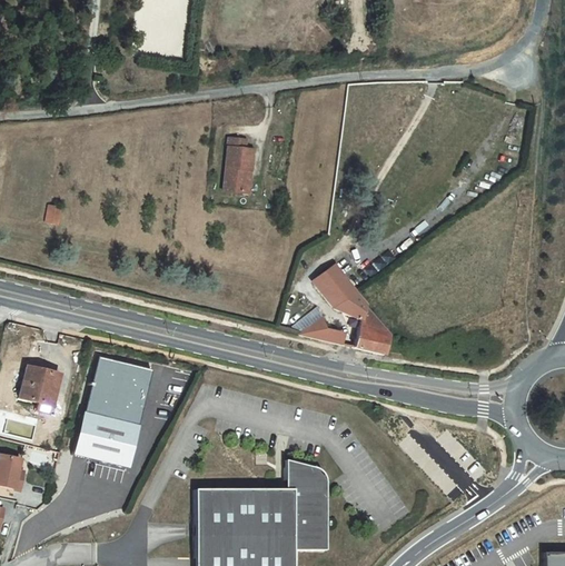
[(249,137),(233,136),(227,188),(248,190),(250,168),(255,168),(257,147),(249,147),(249,137)]
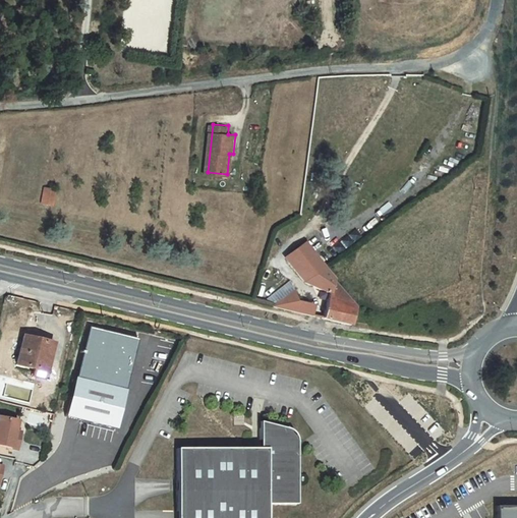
[(59,203),(63,186),(49,183),(45,199),(59,203)]
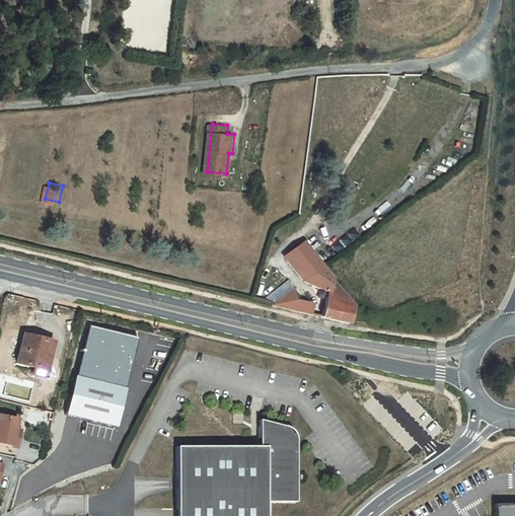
[(358,303),(327,266),(309,279),(333,289),(325,315),(353,321),(354,318),(358,303)]
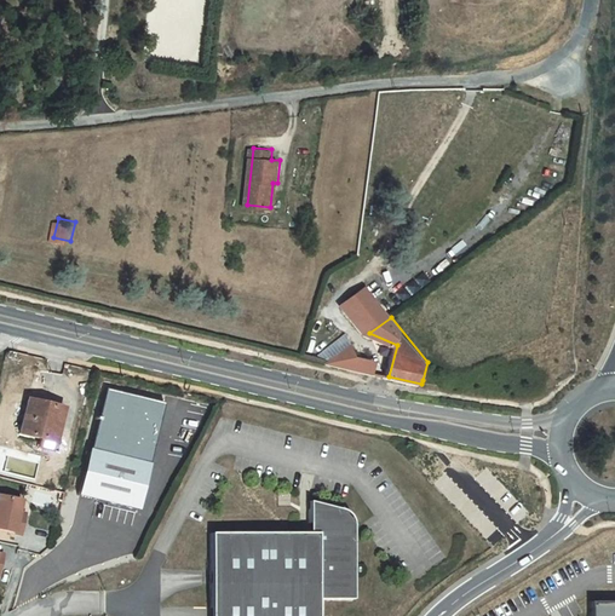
[(351,334),(340,341),(346,349),(354,344),(357,341),(351,334)]
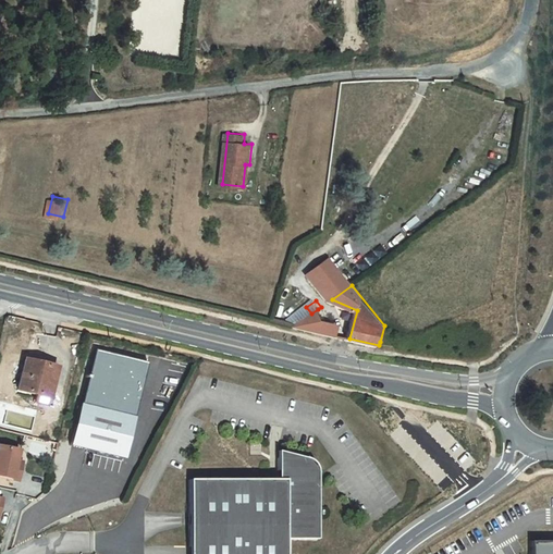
[(322,319),(318,309),(311,314),(296,325),(335,334),(339,323),(322,319)]
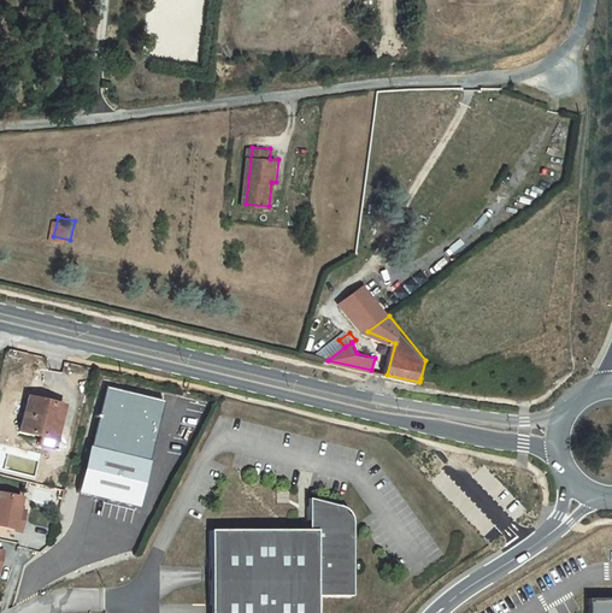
[(62,426),(68,404),(33,394),(24,429),(45,434),(42,442),(60,447),(63,438),(59,437),(62,426)]
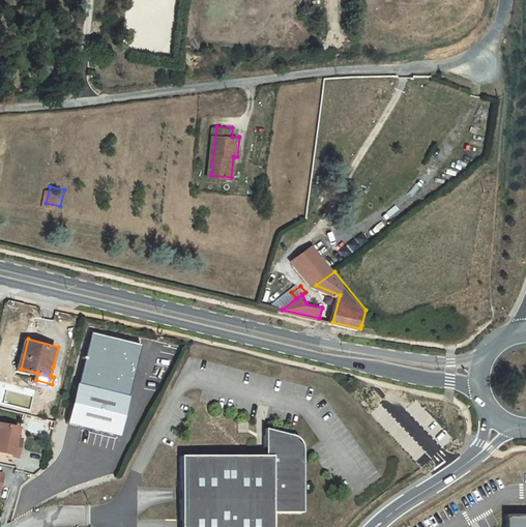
[(129,394),(79,383),(69,421),(121,434),(129,394)]
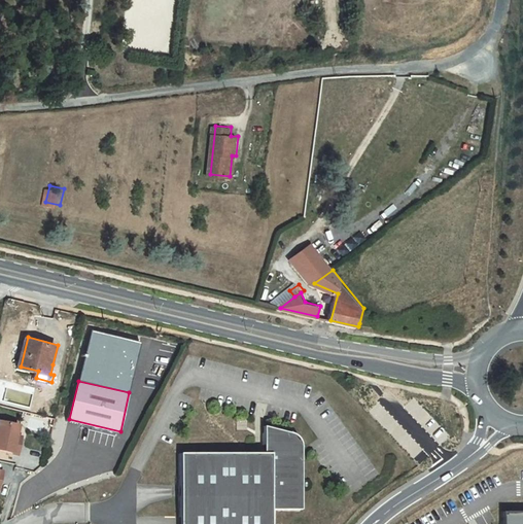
[(0,446),(22,452),(24,443),(18,442),(20,433),(22,423),(3,419),(0,429),(0,446)]
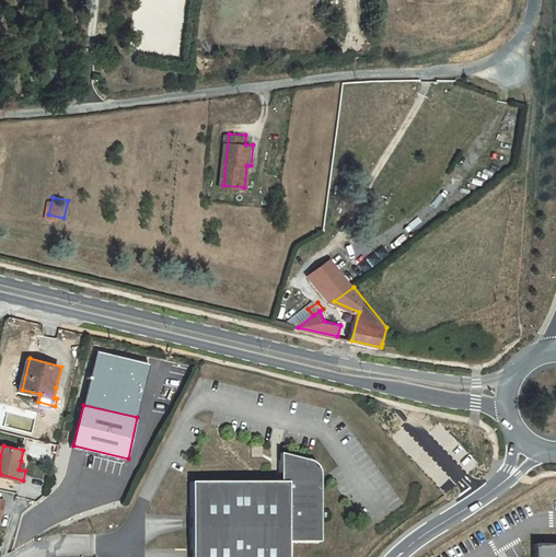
[(312,457),(311,457),(282,451),(284,479),(194,479),(194,513),(194,556),(290,556),(291,540),(323,540),(323,473),(323,470),(323,467),(322,466),(321,464),(320,462),(319,461),(316,460),(314,459),(312,457)]
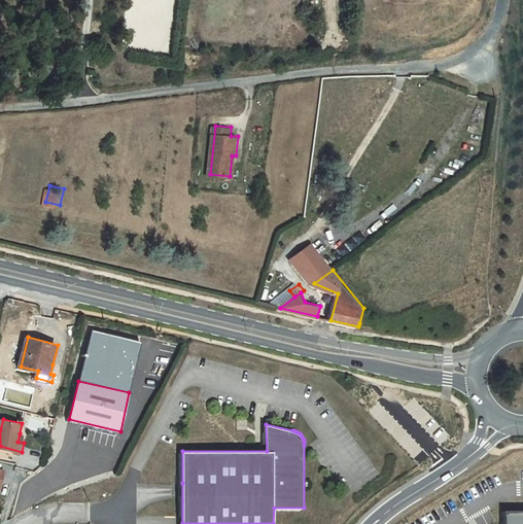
[(522,512),(507,513),(506,523),(522,523),(522,512)]
